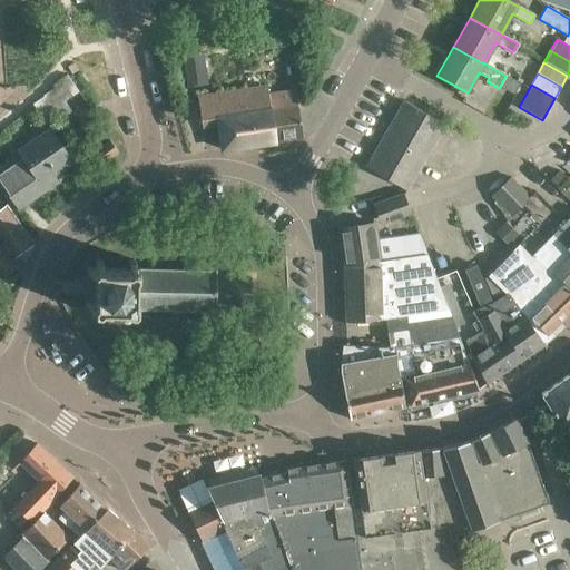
[(218,127),(222,150),(302,137),(295,90),(268,94),(267,87),(197,97),(202,129),(218,127)]
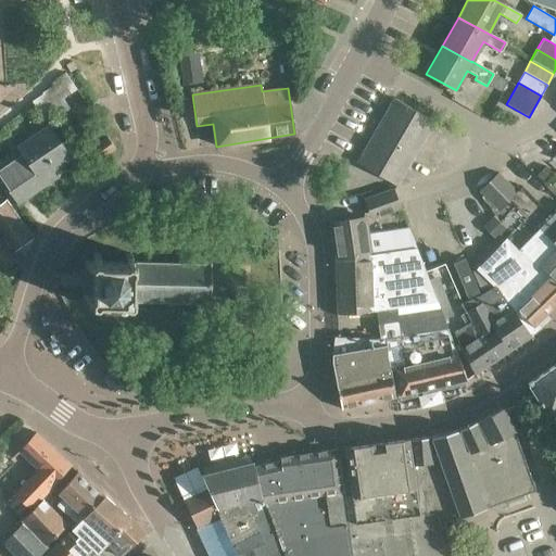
[(393,99),(356,164),(389,182),(426,117),(393,99)]
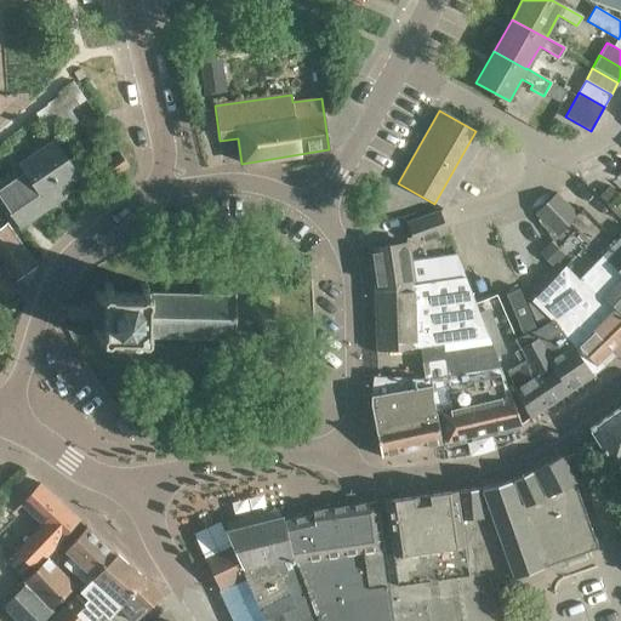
[(45,199),(78,177),(53,142),(21,165),(22,165),(0,180),(0,197),(21,227),(50,206),(45,199)]
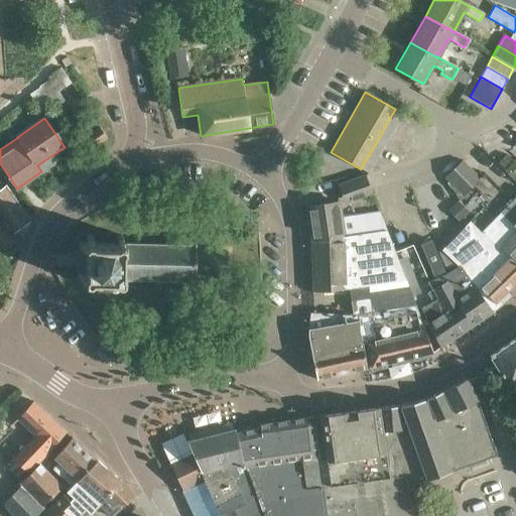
[(95,146),(106,138),(99,128),(88,136),(95,146)]
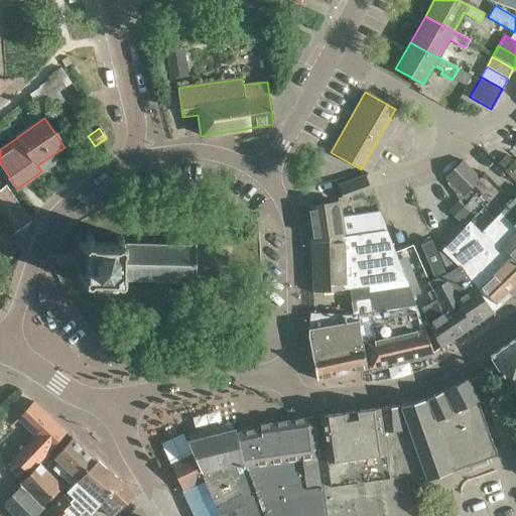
[(463,161),(444,177),(462,196),(479,178),(463,161)]
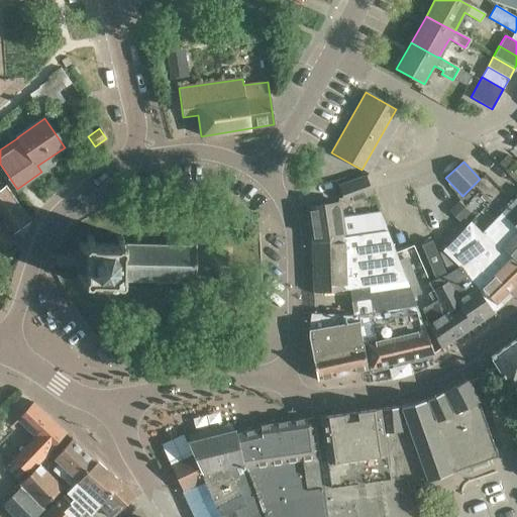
[(343,199),(369,190),(365,177),(338,186),(343,199)]
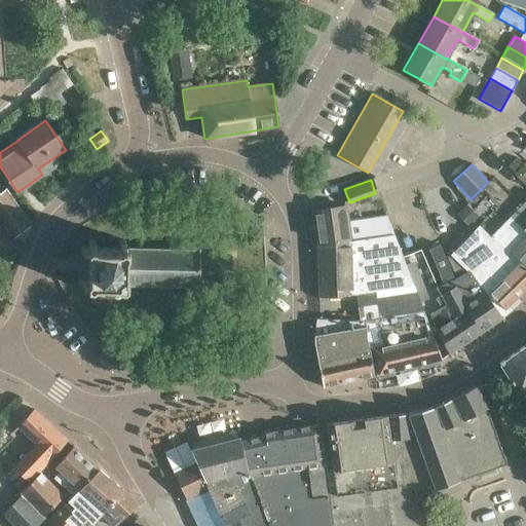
[(0,193),(0,221),(11,236),(29,224),(5,190),(0,193)]
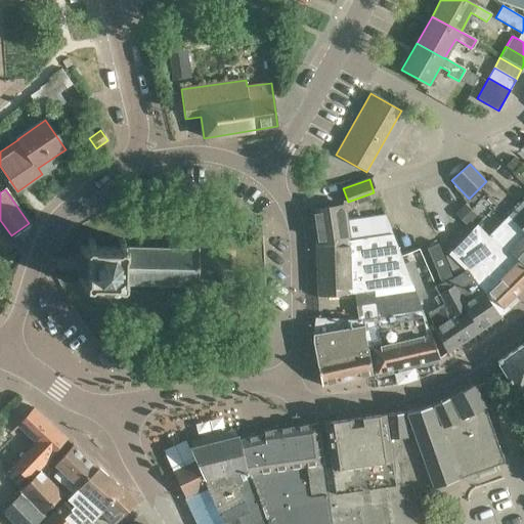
[(523,232),(523,199),(507,216),(523,232)]
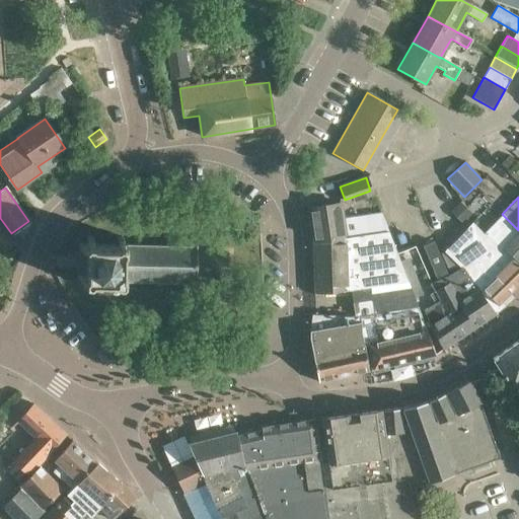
[(406,282),(399,263),(387,232),(345,238),(340,204),(309,208),(315,241),(313,242),(316,294),(330,293),(351,290),(406,282)]
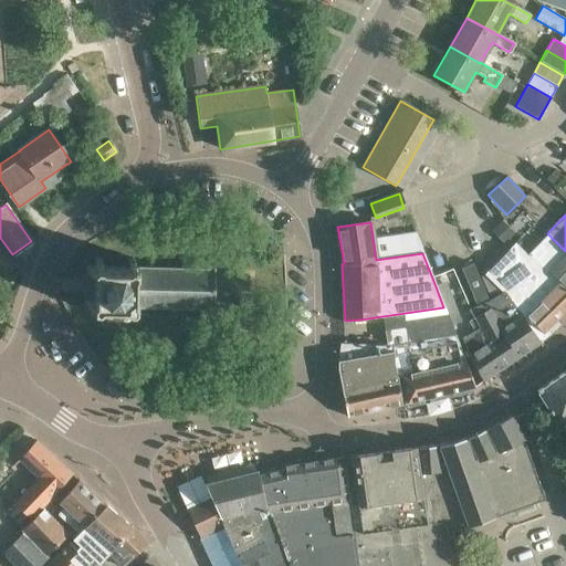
[(12,254),(0,238),(0,270),(16,259),(12,254)]
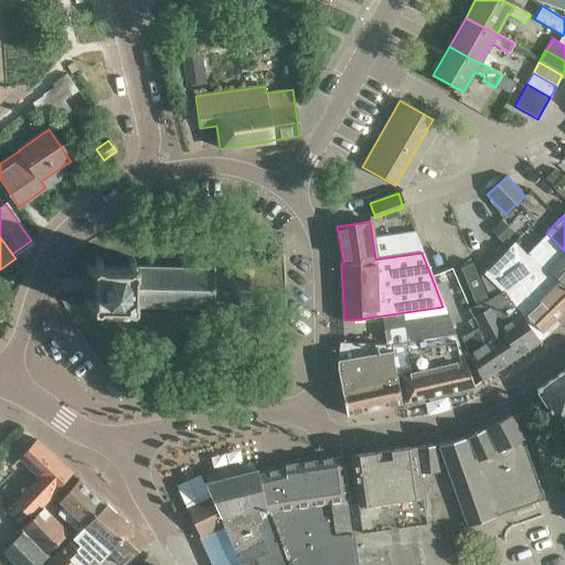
[(513,243),(482,275),(501,292),(503,290),(508,297),(520,285),(521,284),(541,304),(556,320),(564,310),(564,288),(547,270),(545,274),(513,243)]
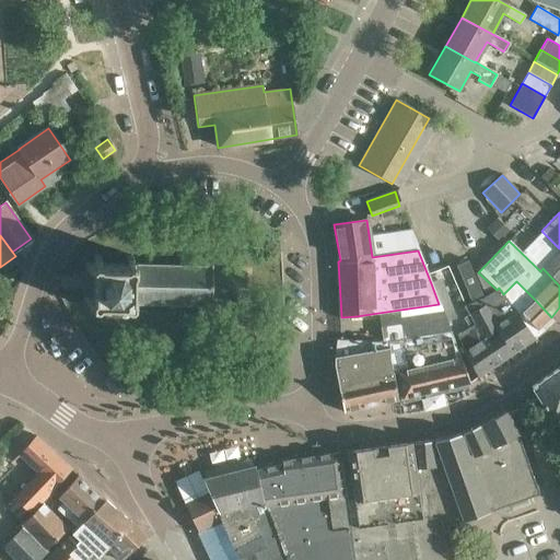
[(559,248),(543,268),(559,286),(559,248)]
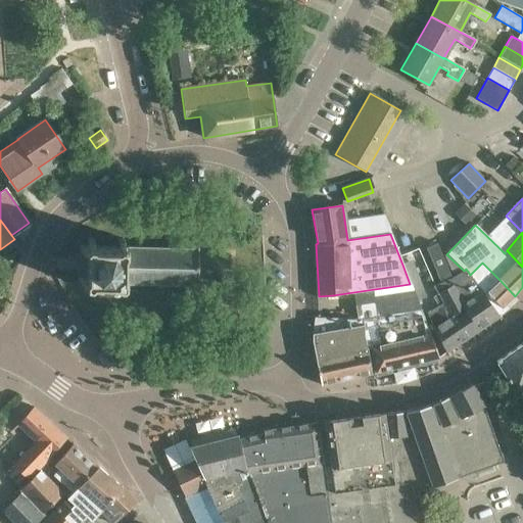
[(230,280),(230,254),(198,254),(198,247),(124,246),(124,239),(116,239),(116,246),(93,246),(93,239),(86,239),(86,245),(79,245),(79,252),(86,252),(86,264),(86,277),(79,277),(79,284),(86,284),(85,291),(92,291),(92,284),(115,284),(115,291),(123,291),(123,285),(197,286),(197,279),(230,280)]
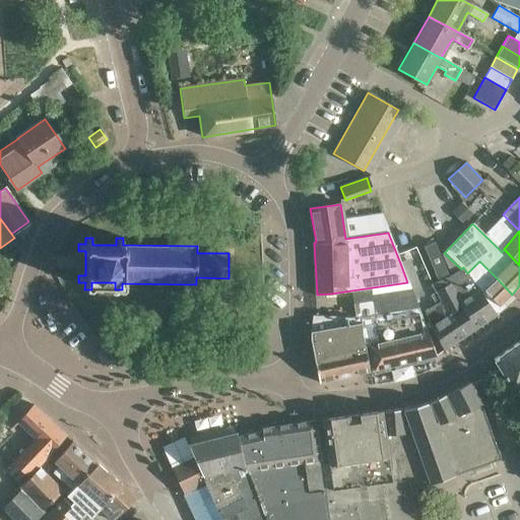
[(436,306),(425,313),(443,350),(496,314),(467,273),(463,267),(461,269),(450,276),(441,257),(435,243),(424,248),(439,281),(431,284),(436,294),(431,298),(436,306)]
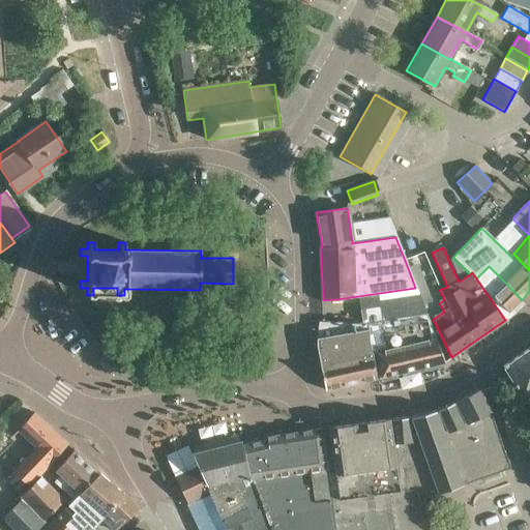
[(408,268),(415,288),(422,305),(432,302),(417,265),(408,268)]
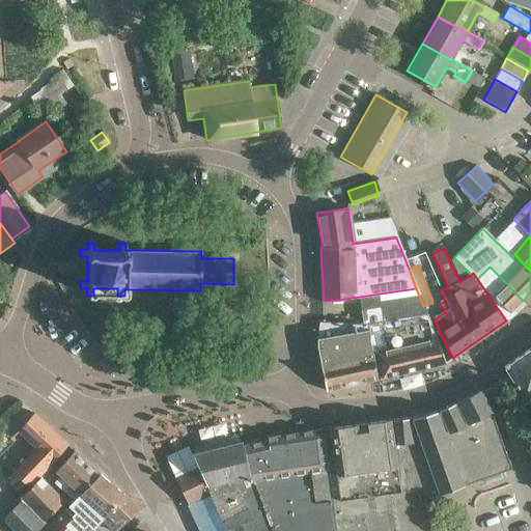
[(488,268),(477,279),(506,320),(509,318),(516,313),(513,309),(523,301),(508,285),(490,267),(488,268)]
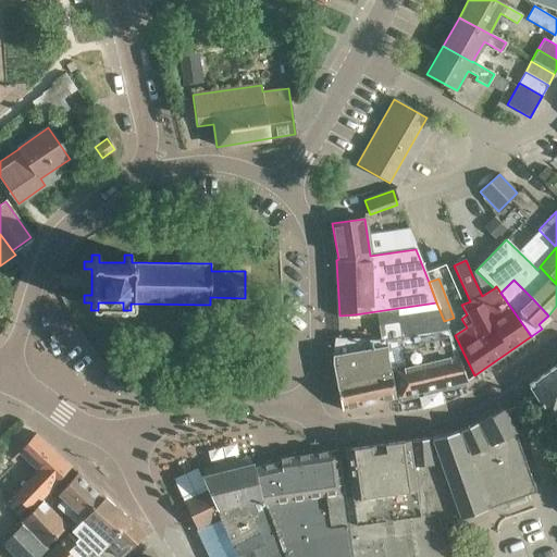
[(398,324),(400,337),(447,331),(446,325),(444,321),(436,302),(376,311),(379,327),(398,324)]
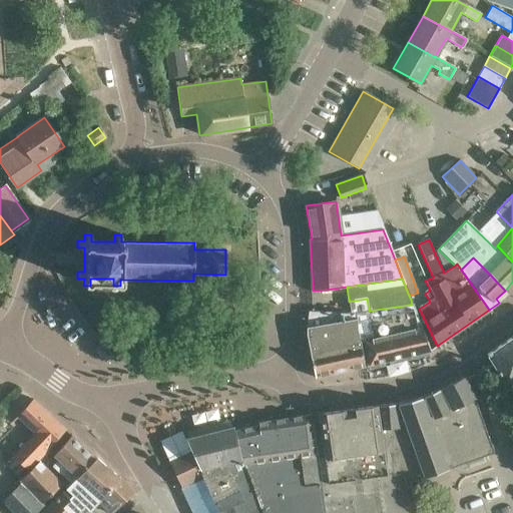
[(364,366),(390,360),(431,351),(416,313),(412,305),(369,311),(367,299),(349,302),(351,313),(356,313),(357,325),(357,329),(364,366)]
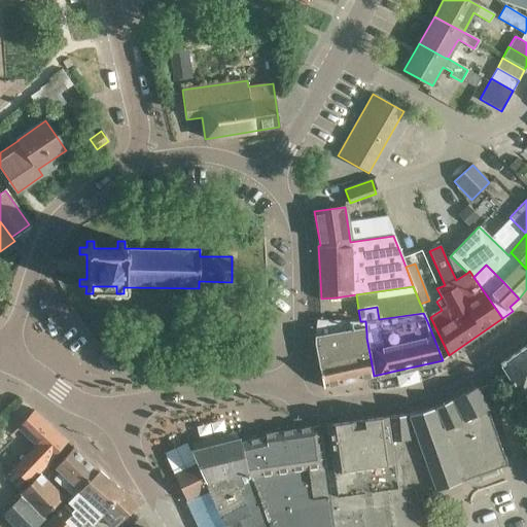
[(322,388),(374,376),(366,338),(366,334),(365,321),(360,321),(316,320),(314,344),(322,388)]
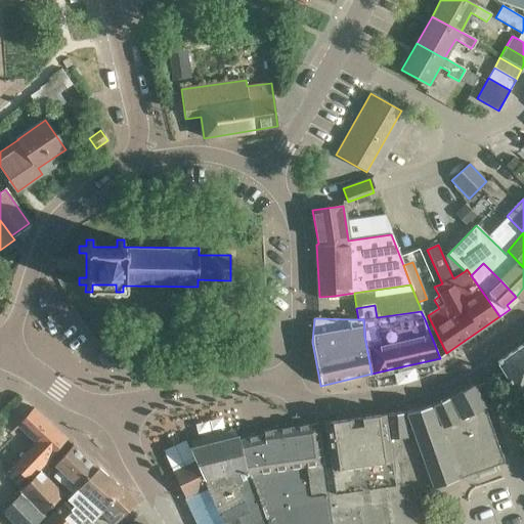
[(523,342),(496,362),(516,392),(523,386),(523,342)]
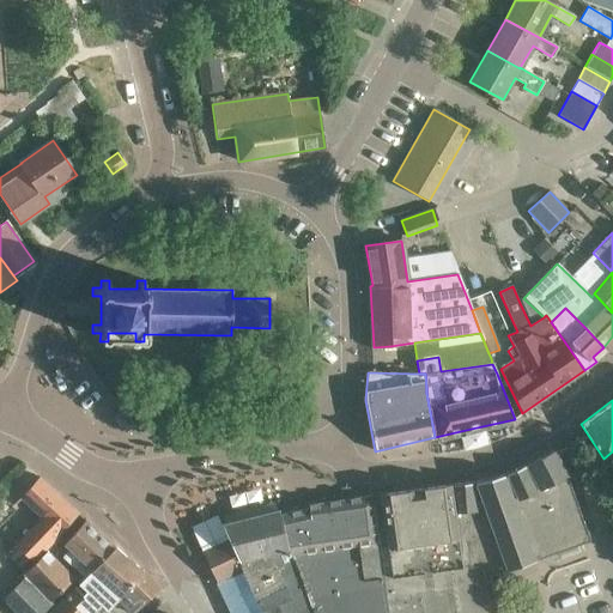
[(133,425),(123,413),(115,420),(125,432),(133,425)]
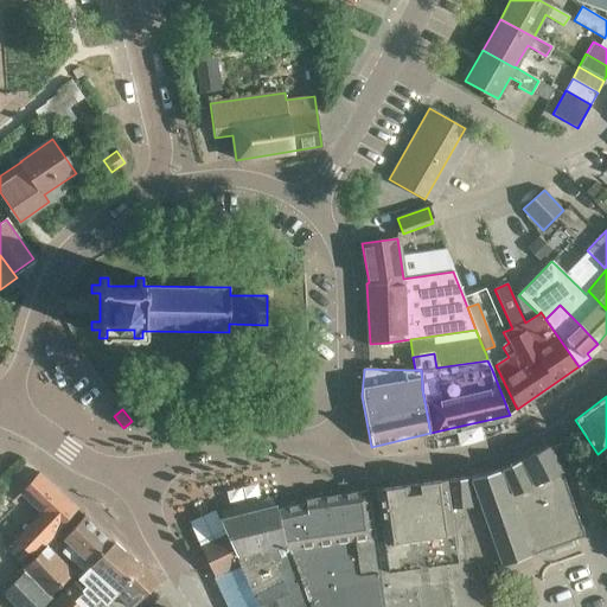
[(548,446),(518,461),(545,510),(558,544),(583,536),(561,471),(548,446)]
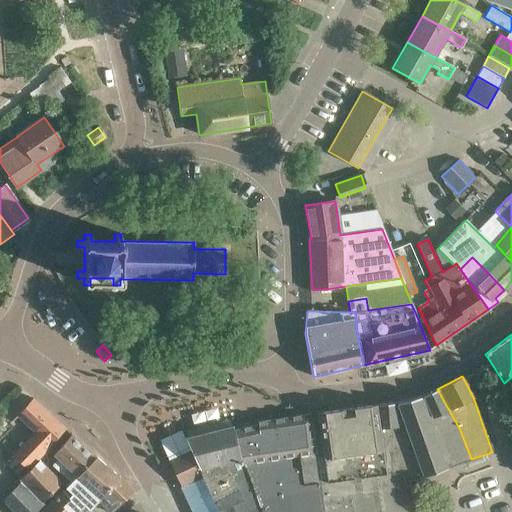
[(411,398),(395,403),(388,403),(397,444),(405,476),(411,493),(408,481),(424,476),(425,477),(426,479),(427,480),(429,481),(431,482),(432,482),(434,482),(436,482),(437,482),(439,481),(441,480),(442,479),(443,477),(444,476),(444,474),(444,472),(444,470),(444,469),(471,459),(460,430),(437,389),(422,396),(411,398)]
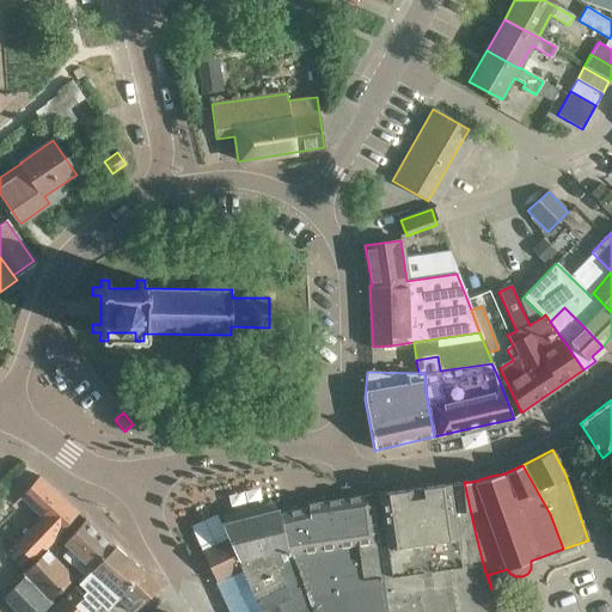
[(34,560),(78,512),(38,476),(20,496),(41,515),(16,543),(34,560)]
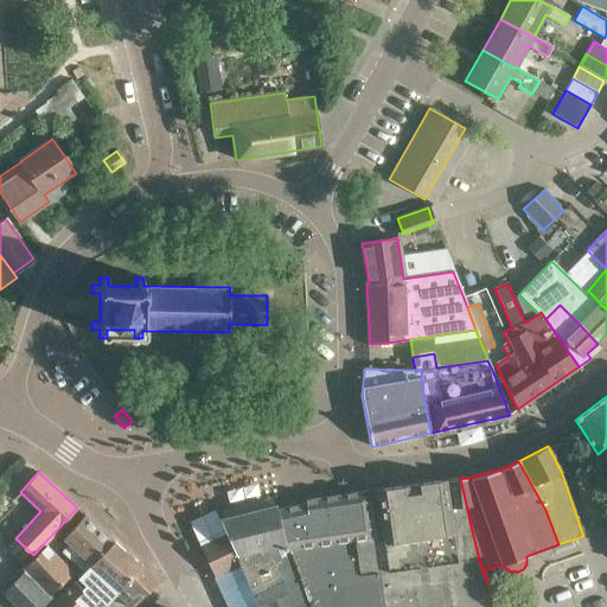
[(447,479),(366,490),(384,606),(492,606),(487,585),(480,564),(471,526),(460,478),(447,479)]
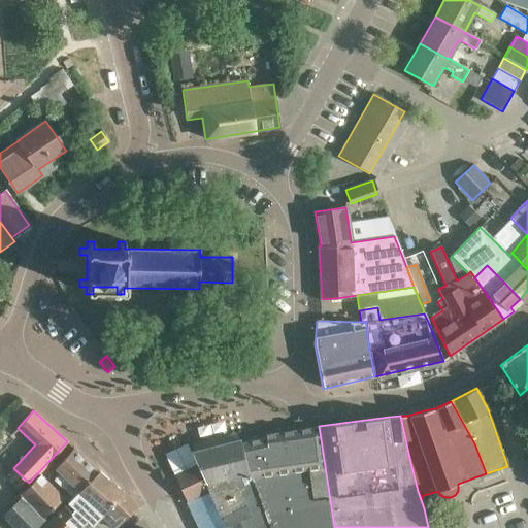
[(334,527),(319,426),(240,439),(249,472),(262,507),(270,527),(334,527)]
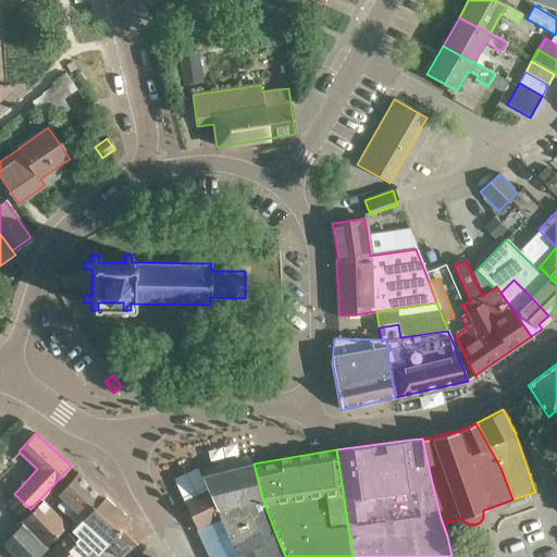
[(254,463),(202,475),(209,490),(208,490),(221,518),(211,523),(227,556),(285,556),(276,535),(262,498),(254,463)]
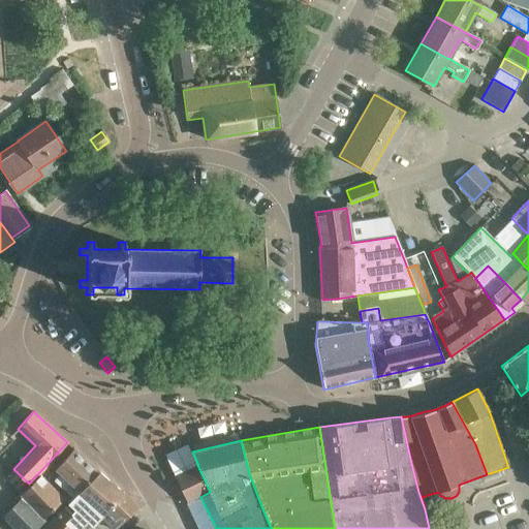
[(73,498),(99,471),(74,447),(55,468),(60,472),(55,479),(73,498)]
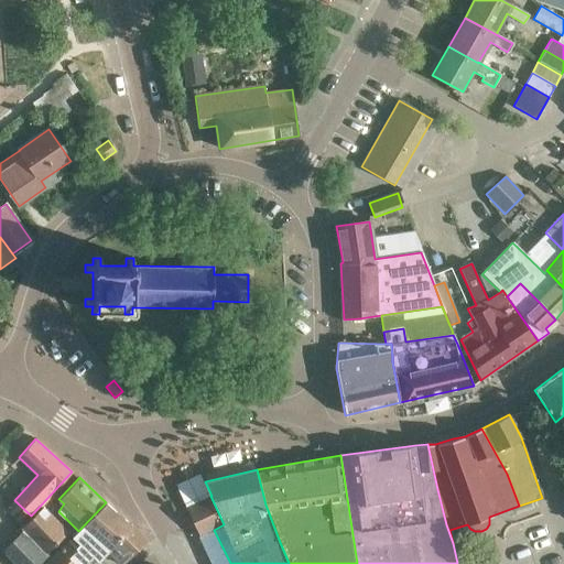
[(202,535),(214,530),(224,524),(210,496),(187,507),(202,535)]
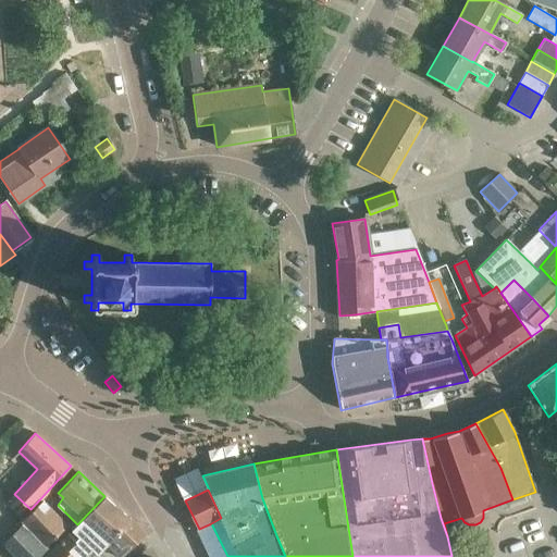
[(116,528),(128,517),(104,496),(77,524),(42,556),(83,556),(93,548),(98,554),(121,533),(116,528)]
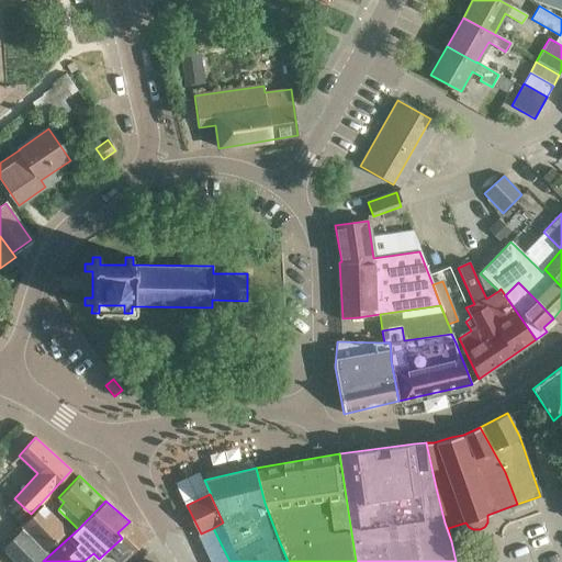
[(46,550),(67,529),(43,504),(21,525),(46,550)]
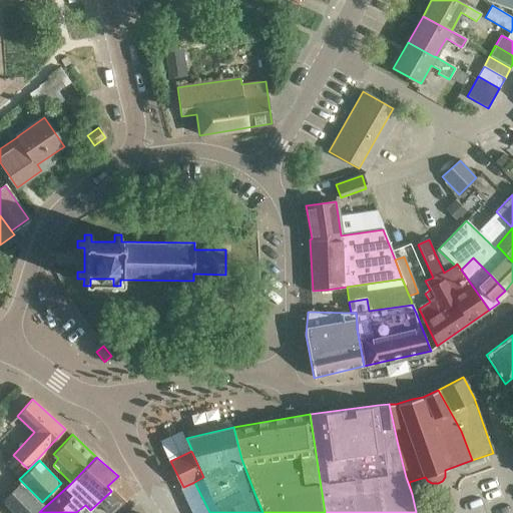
[(111,491),(90,510),(92,512),(111,512),(133,492),(124,481),(118,476),(107,486),(111,491)]
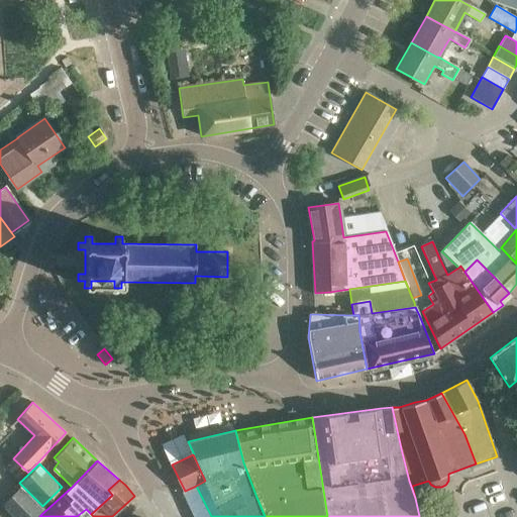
[(35,516),(42,511),(20,488),(0,506),(10,516),(35,516)]
